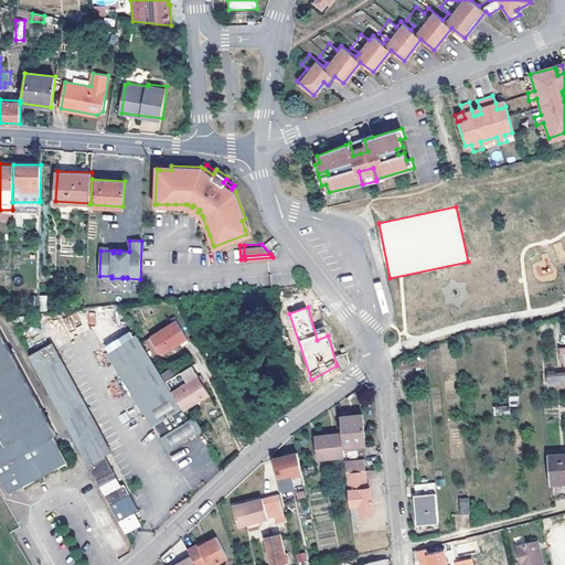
[(77,313),(64,317),(67,330),(81,327),(77,313)]
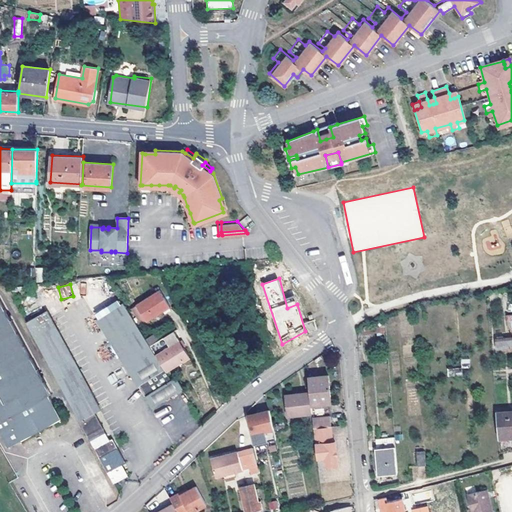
[(161,290),(138,305),(148,320),(171,305),(161,290)]
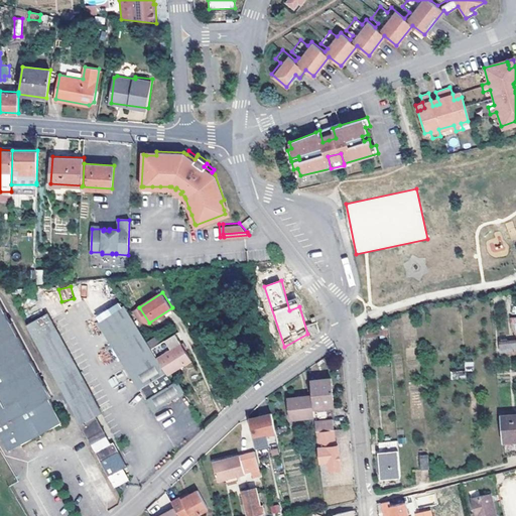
[(0,437),(7,452),(27,440),(61,422),(49,398),(51,396),(0,301),(0,437)]
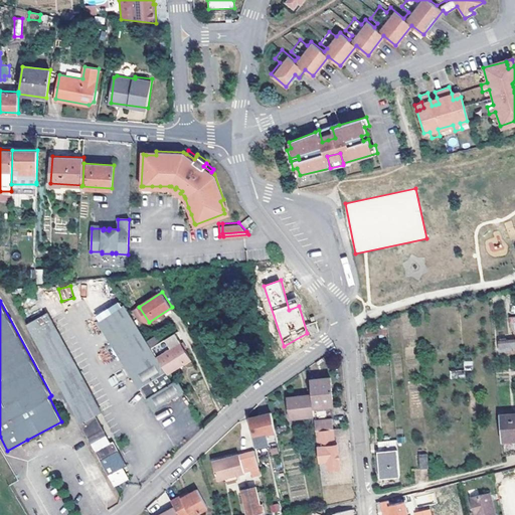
[(167,373),(157,358),(151,348),(124,305),(98,321),(138,386),(139,386),(153,408),(183,389),(176,378),(172,381),(167,373)]
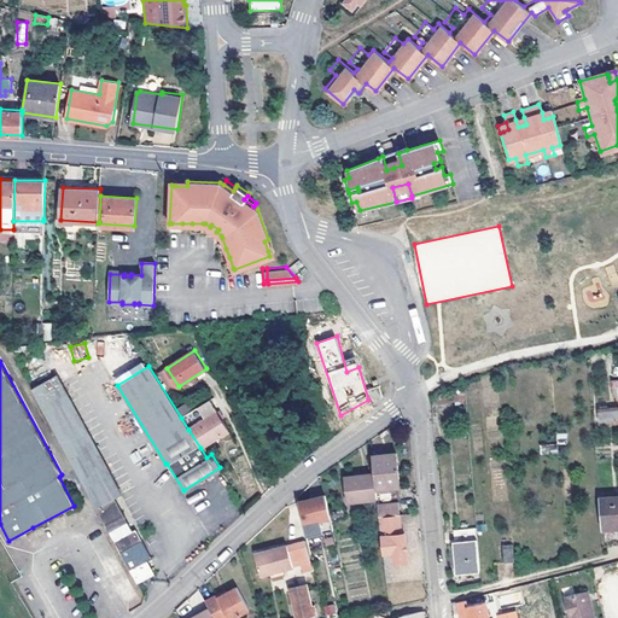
[(122,494),(56,374),(31,388),(138,583),(155,575),(149,561),(152,559),(136,529),(132,531),(115,497),(122,494)]
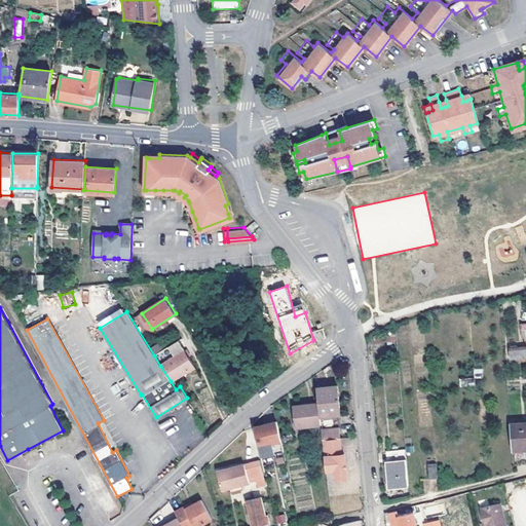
[(312,333),(315,340),(325,336),(322,327),(311,331),(312,333)]
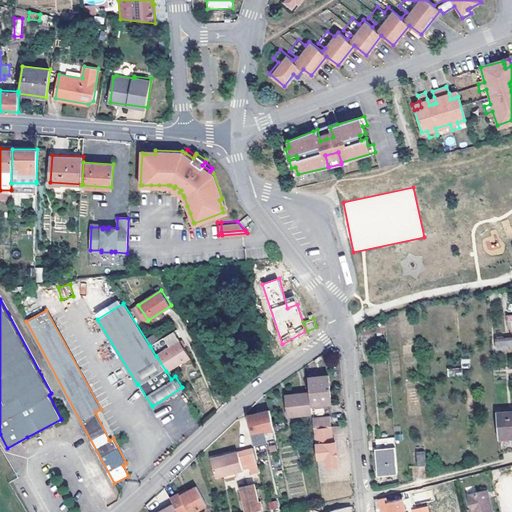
[(375,325),(376,333),(376,337),(384,336),(382,320),(375,321),(375,325)]
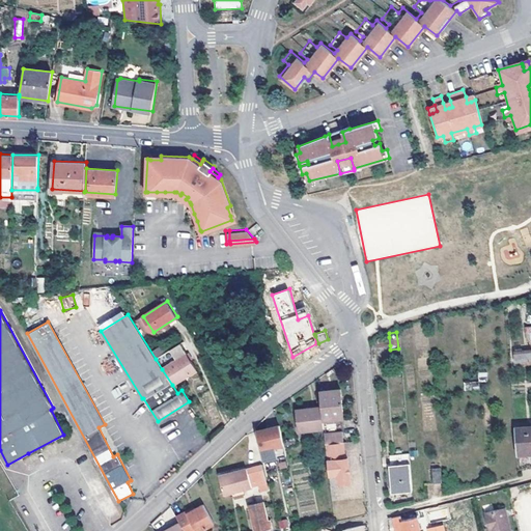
[(390,345),(389,337),(378,339),(379,346),(390,345)]
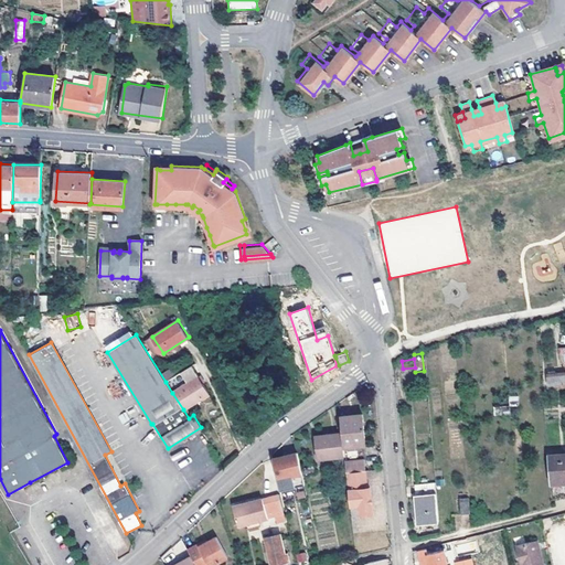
[(194,364),(166,382),(172,393),(198,377),(194,364)]
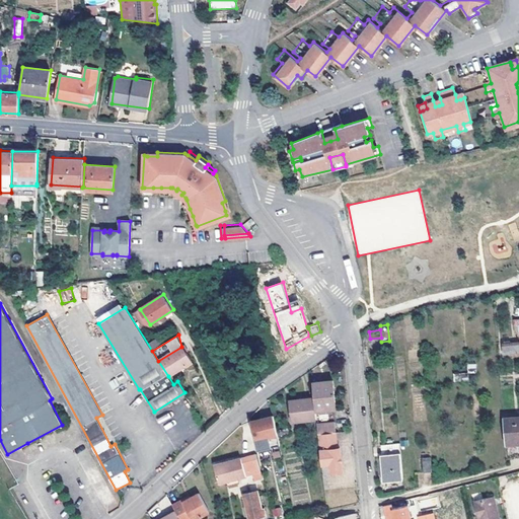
[(518,341),(501,342),(502,356),(518,354),(518,341)]
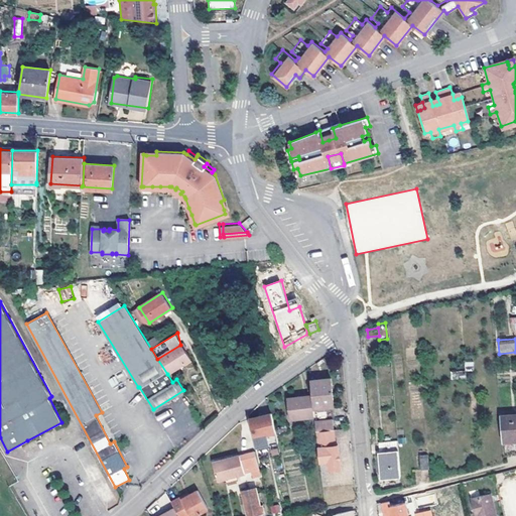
[(157,359),(167,374),(190,361),(180,345),(157,359)]
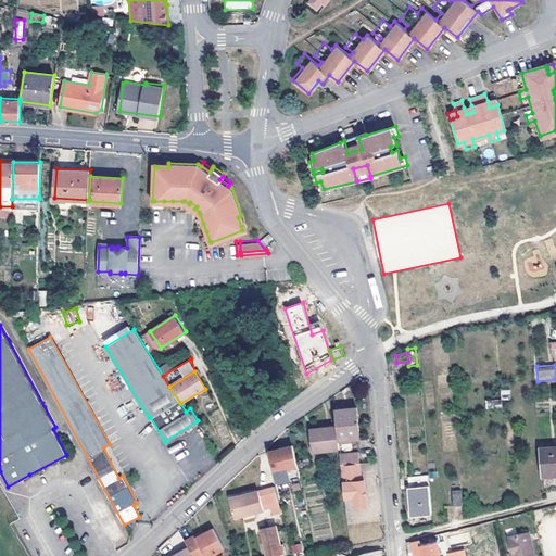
[(356,437),(353,407),(335,409),(336,425),(338,439),(356,437)]
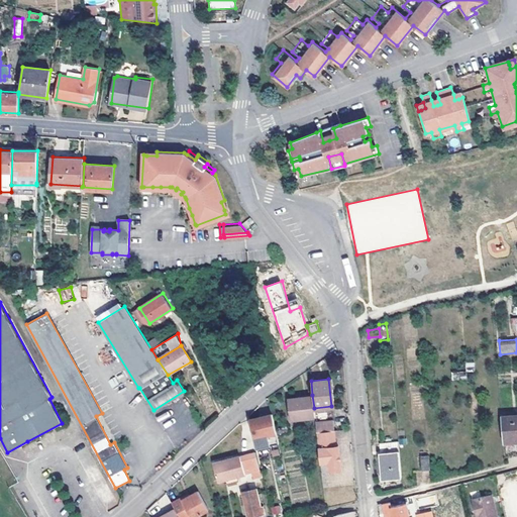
[(314,408),(312,395),(288,398),(290,420),(315,417),(314,408)]
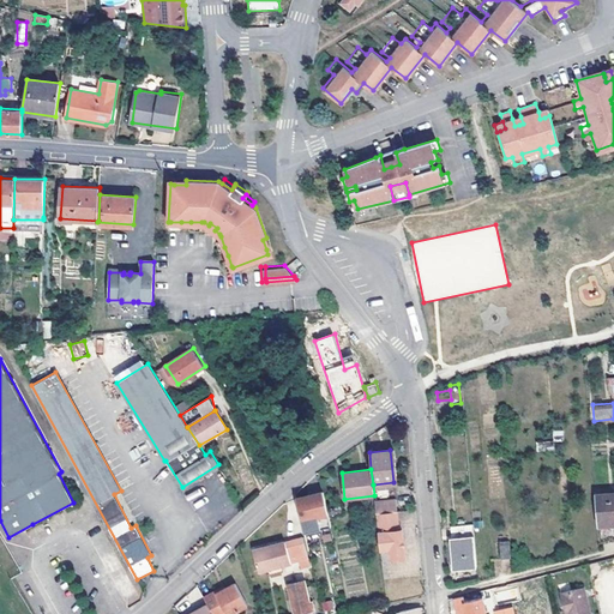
[(329,527),(331,527),(323,491),(295,498),(308,551),(317,548),(312,530),(320,528),(323,536),(331,534),(329,527)]
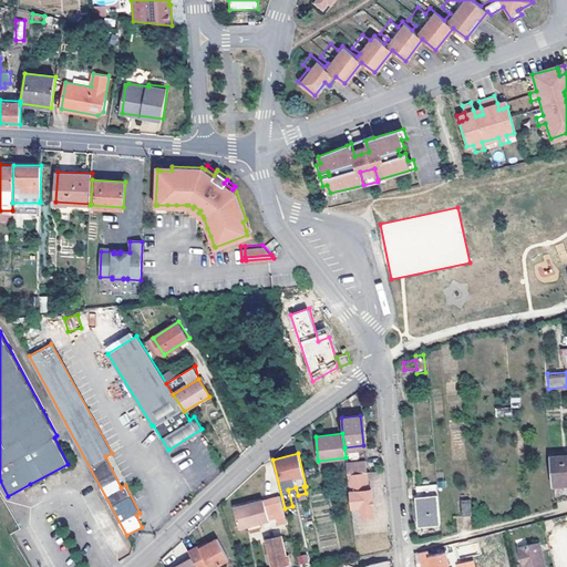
[(566,455),(549,457),(552,485),(566,483),(566,455)]
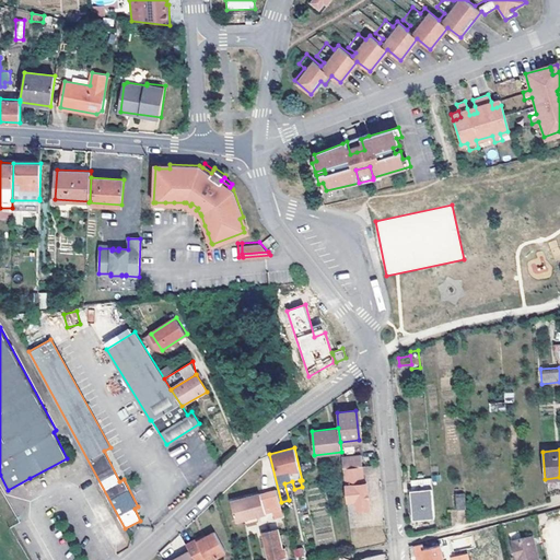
[(343,468),(362,466),(361,455),(341,456),(343,468)]
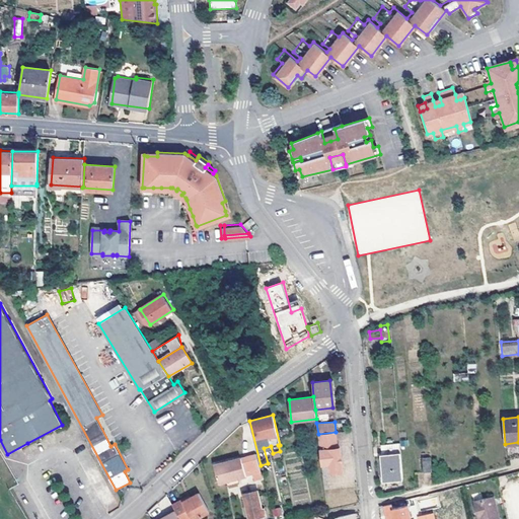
[(336,432),(318,434),(321,465),(329,464),(330,472),(334,474),(340,473),(337,448),(336,432)]
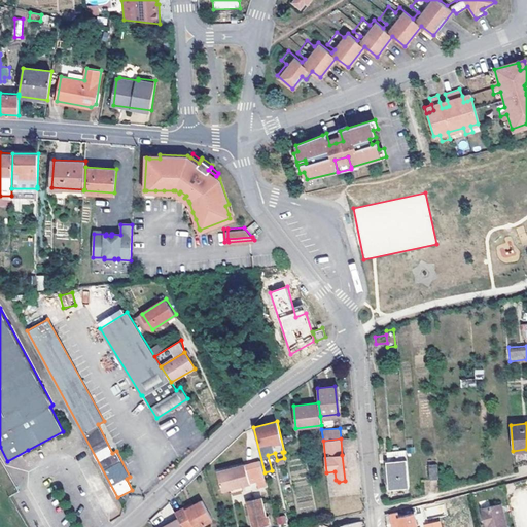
[(387,454),(389,486),(389,488),(410,486),(406,449),(387,451),(387,454)]
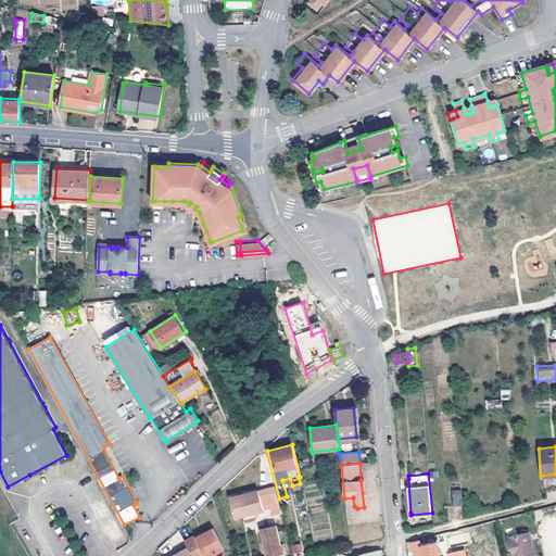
[(90,494),(98,489),(91,480),(84,485),(90,494)]
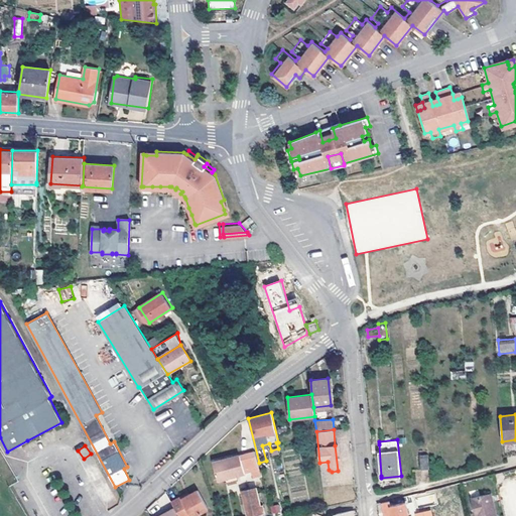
[(251,471),(257,470),(258,469),(253,449),(212,461),(217,481),(251,471)]
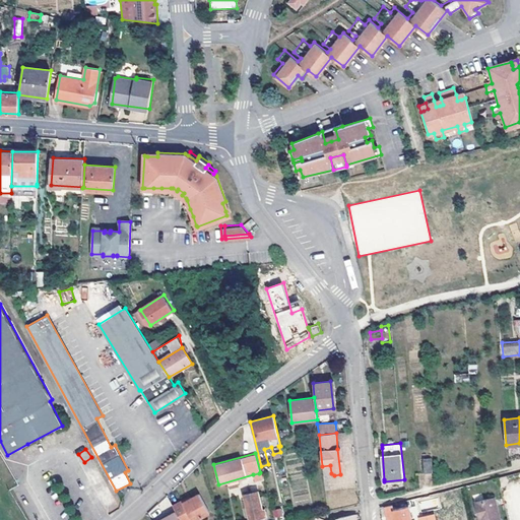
[(433,472),(432,457),(423,458),(425,472),(433,472)]
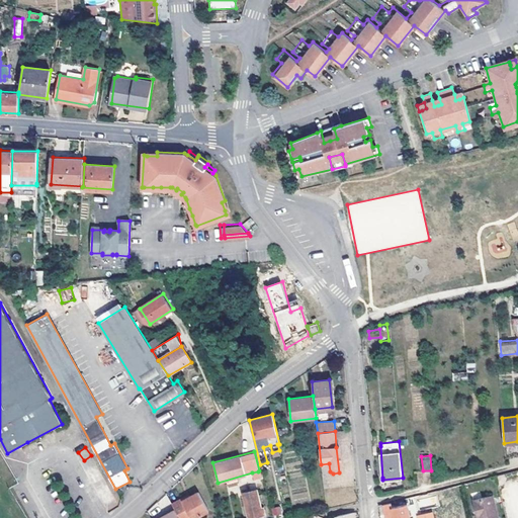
[(249,517),(263,515),(254,480),(241,484),(249,517)]
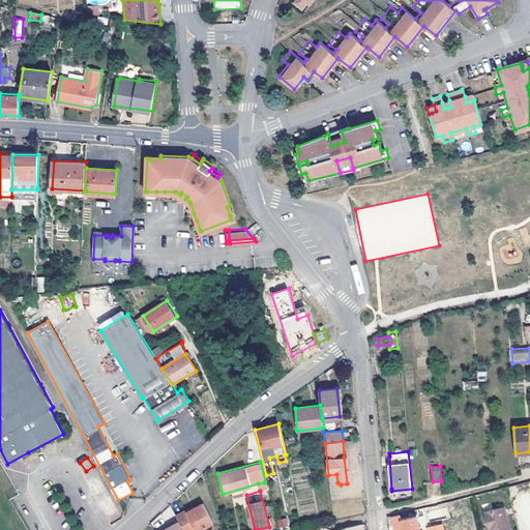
[(178,521),(183,529),(192,529),(196,528),(197,529),(213,521),(203,501),(186,510),(185,508),(175,514),(178,521)]
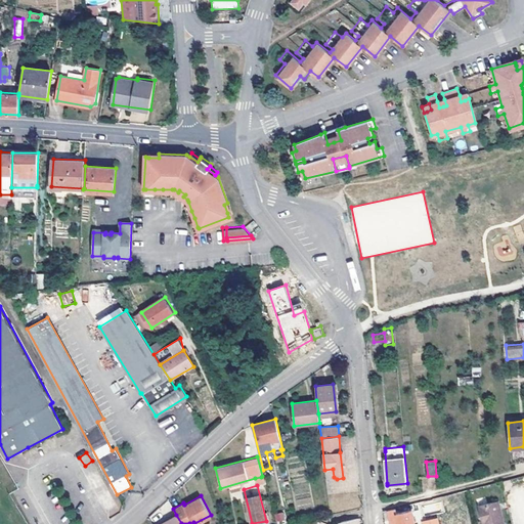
[(411,509),(397,512),(395,507),(388,509),(391,523),(438,523),(432,497),(410,503),(411,509)]
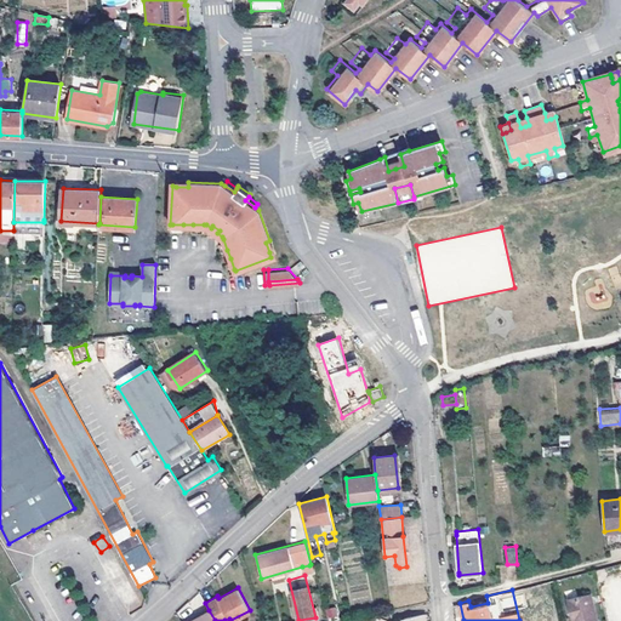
[(573,613),(574,620),(598,620),(591,593),(567,599),(570,613),(573,613)]
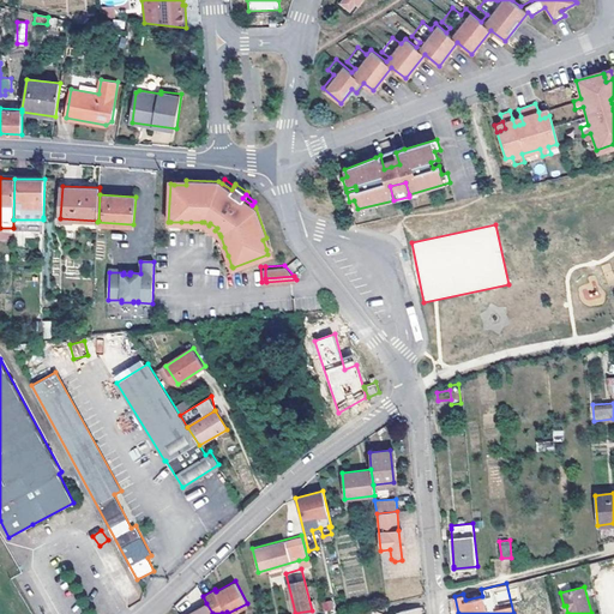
[(325,613),(326,613),(335,611),(330,600),(321,603),(325,613)]
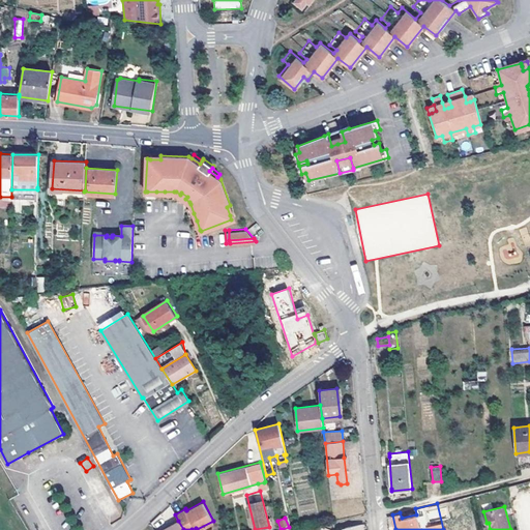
[(164,525),(165,528),(176,522),(175,519),(164,525)]
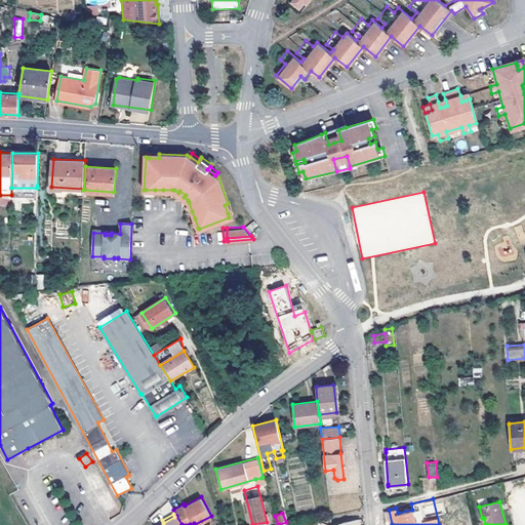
[(182,524),(176,516),(174,517),(163,523),(159,524),(182,524)]
